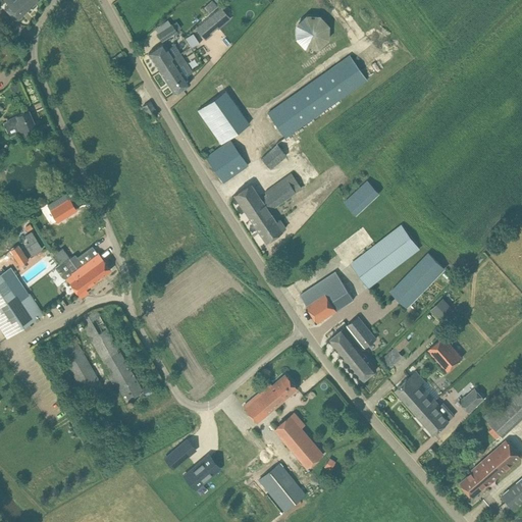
[(4,0),(8,3),(4,6),(17,19),(38,0),(4,0)]
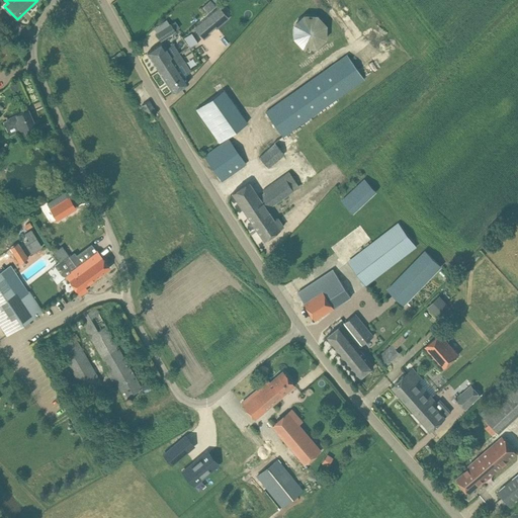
[(204,6),(209,12),(217,6),(211,0),(204,6)]
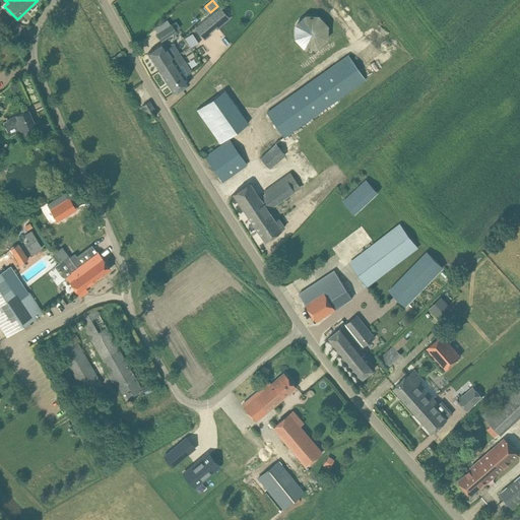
[(204,39),(210,33),(216,28),(229,18),(220,7),(196,27),(204,39)]
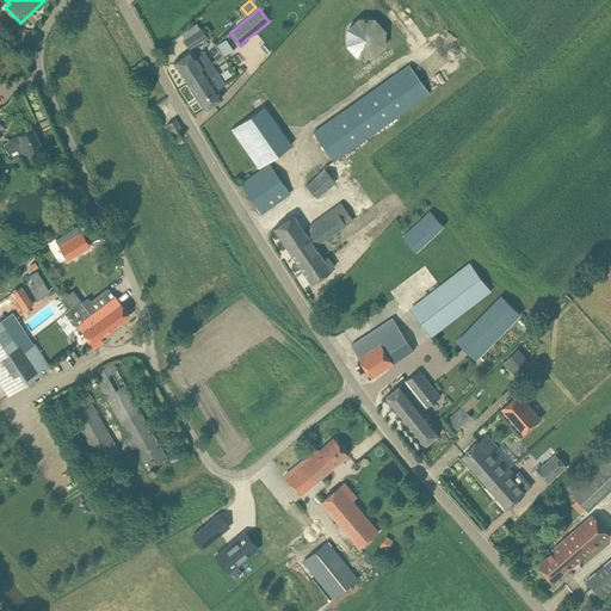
[(375,18),(358,18),(346,29),(346,45),(357,57),(374,57),(386,47),(386,30),(375,18)]
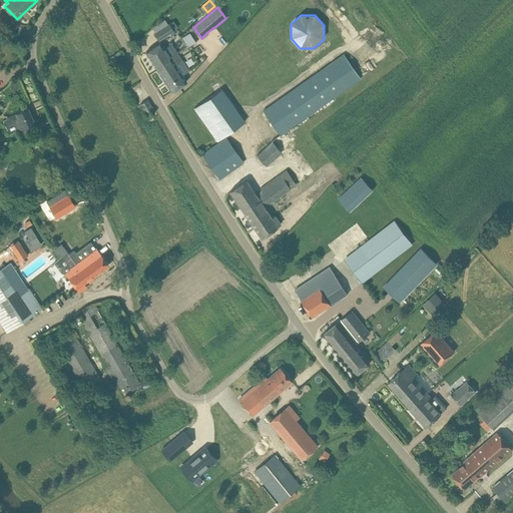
[(159,40),(173,31),(168,24),(154,33),(159,40)]
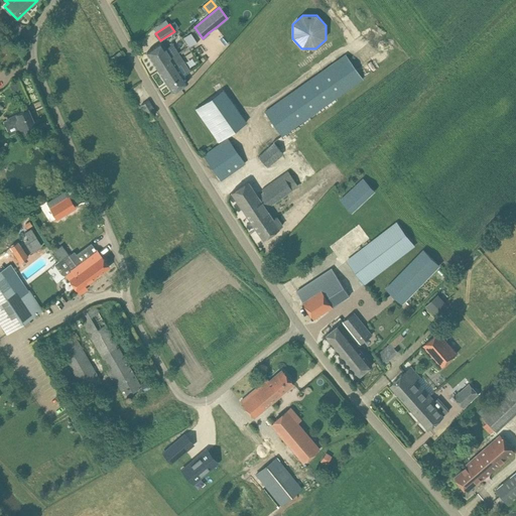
[(189,47),(200,42),(194,32),(184,37),(189,47)]
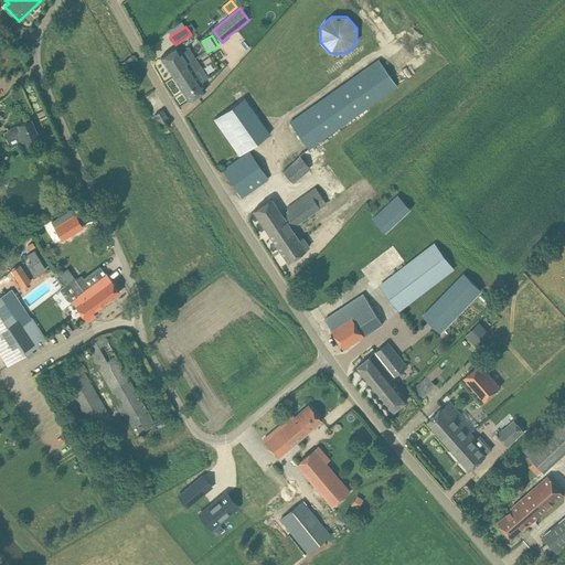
[(160,57),(173,77),(190,66),(188,63),(195,59),(189,49),(182,53),(178,46),(160,57)]
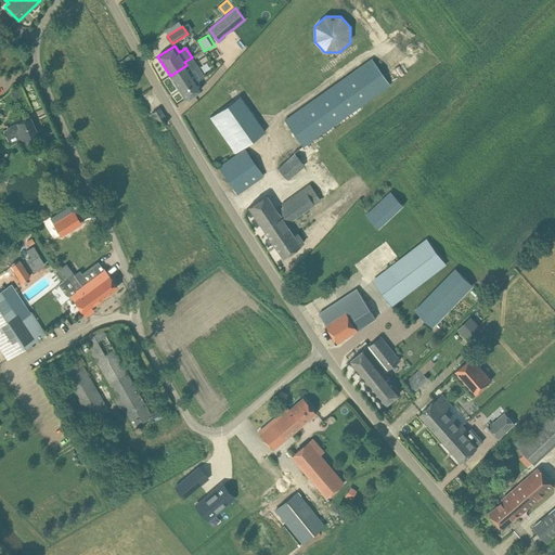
[(186,65),(170,76),(185,100),(202,89),(190,71),(197,66),(192,57),(184,62),(186,65)]
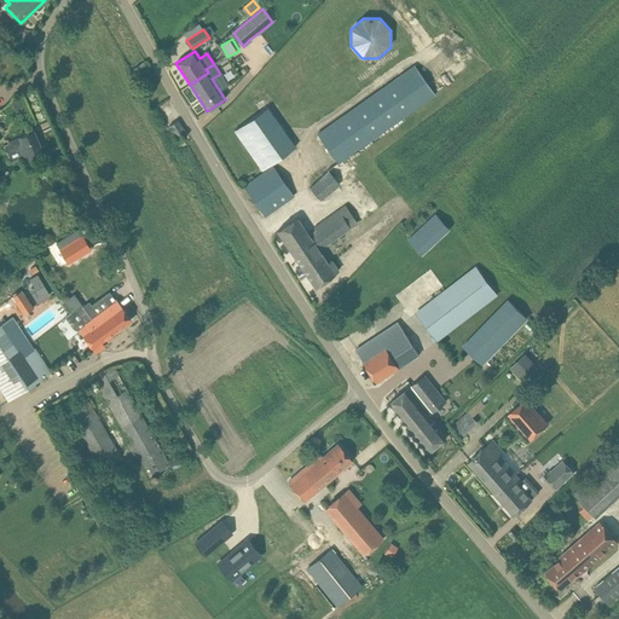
[(415,65),(317,134),(337,163),(435,94),(415,65)]
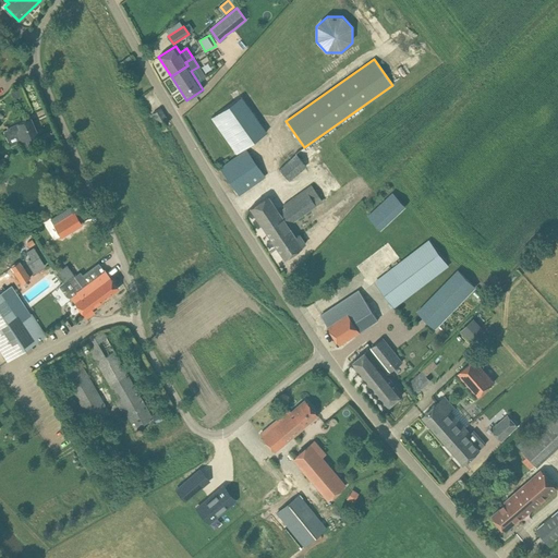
[(241,97),(211,118),(237,154),(266,133),(241,97)]
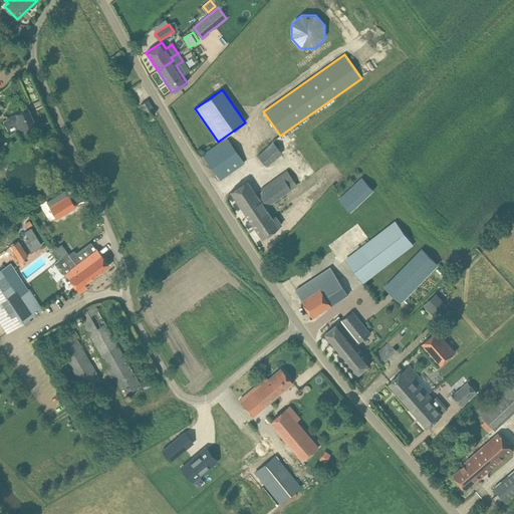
[(156,111),(148,99),(141,104),(148,116),(156,111)]
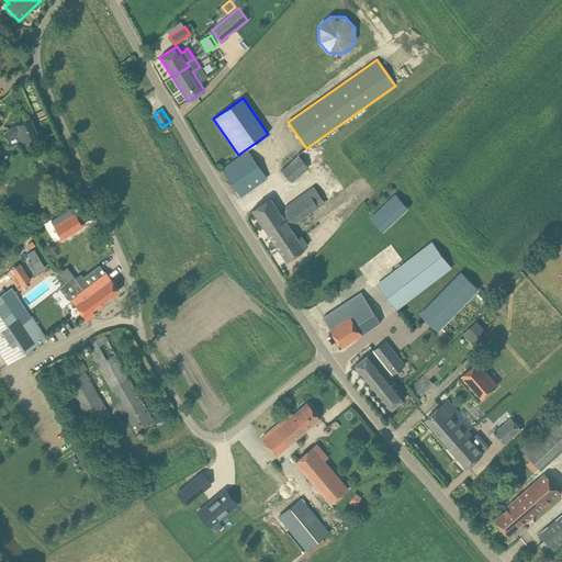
[(31,120),(9,130),(11,136),(17,134),(25,153),(33,148),(29,138),(37,135),(31,120)]
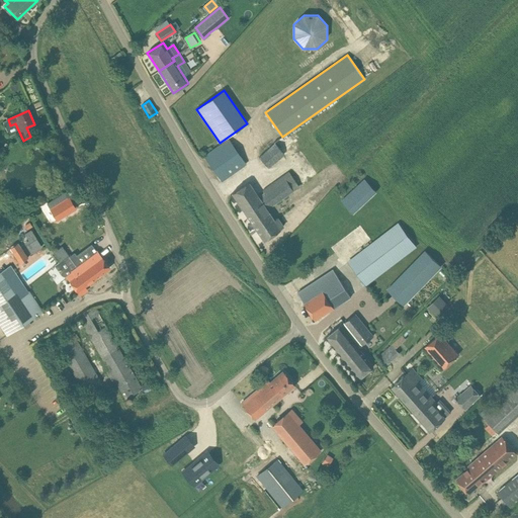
[(228,139),(211,150),(203,156),(222,181),(246,163),(228,139)]
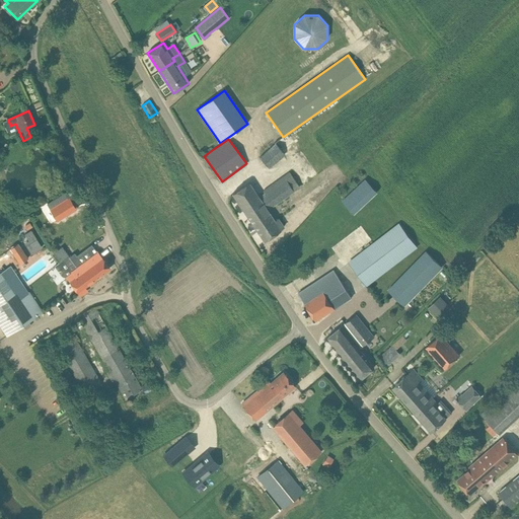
[(278,141),(262,157),(272,167),(288,152),(278,141)]
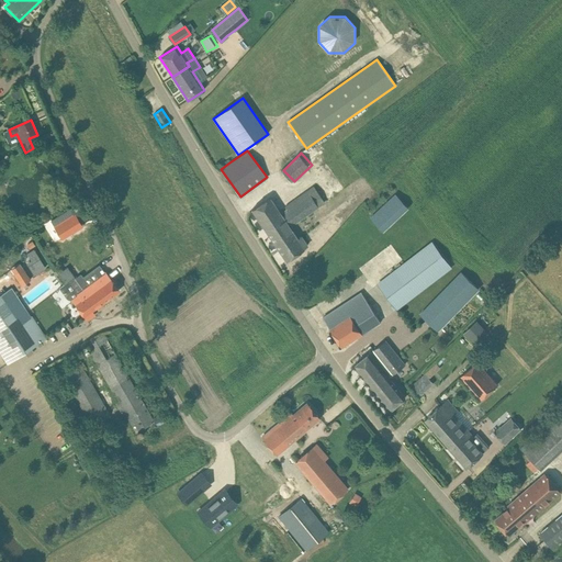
[(270,198),(261,203),(251,210),(287,261),(304,249),(290,227),(325,203),(314,188),(285,208),(288,212),(282,215),(270,198)]
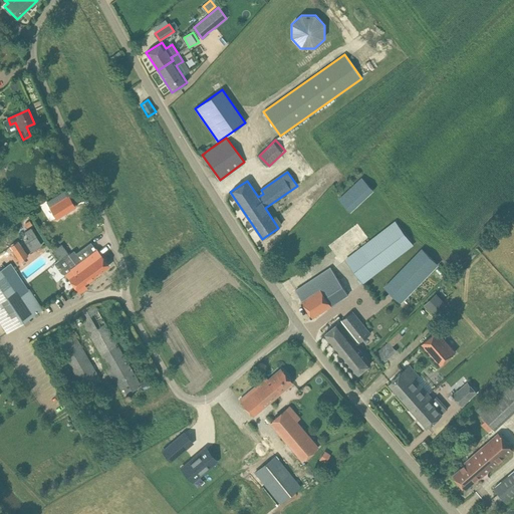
[(361,177),(338,199),(350,212),(373,190),(361,177)]
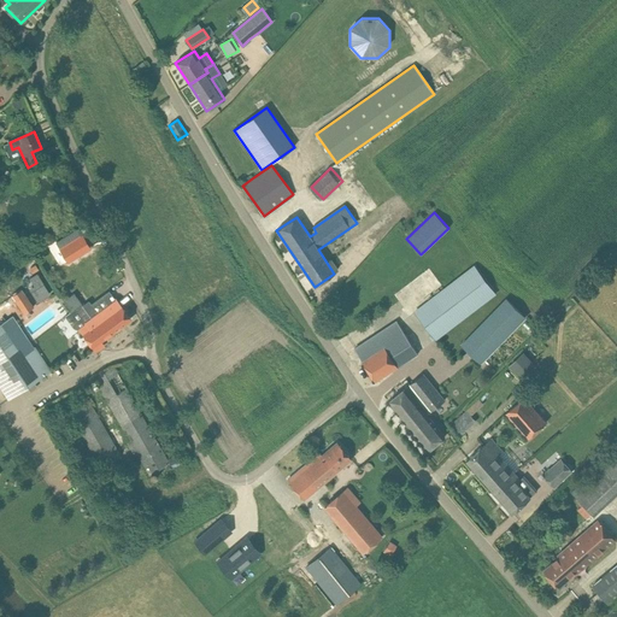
[(56,241),(60,248),(82,235),(78,228),(56,241)]
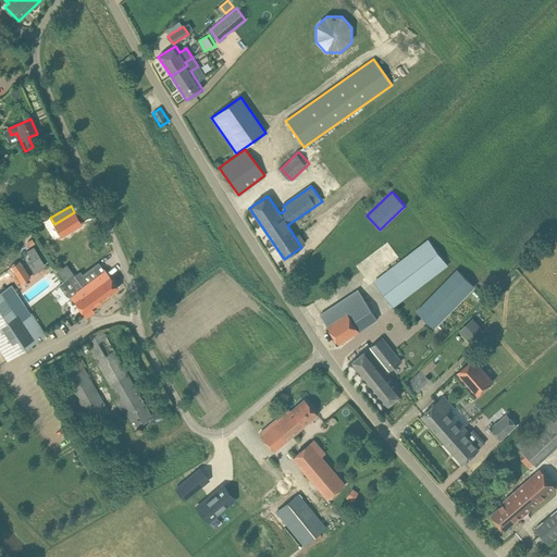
[(74,212),(54,224),(62,236),(82,224),(74,212)]
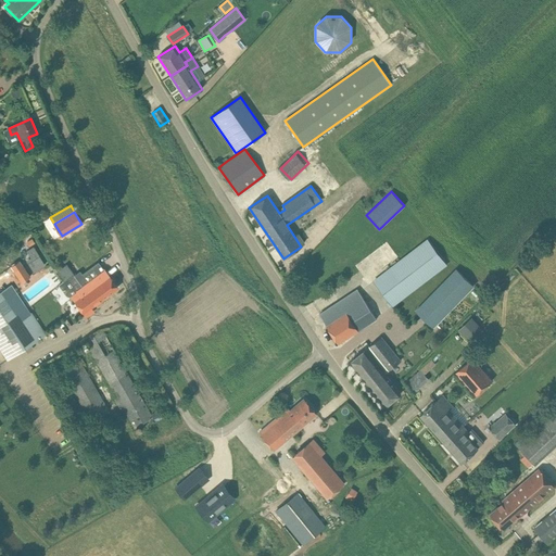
[(392,305),(446,264),(428,240),(374,281),(392,305)]
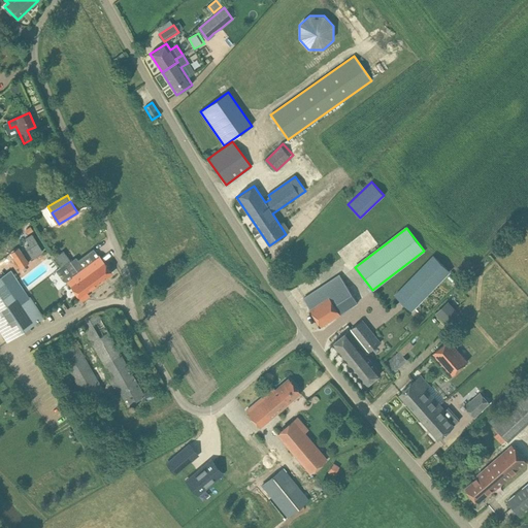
[(30,244),(37,256),(42,252),(31,234),(26,238),(30,244)]
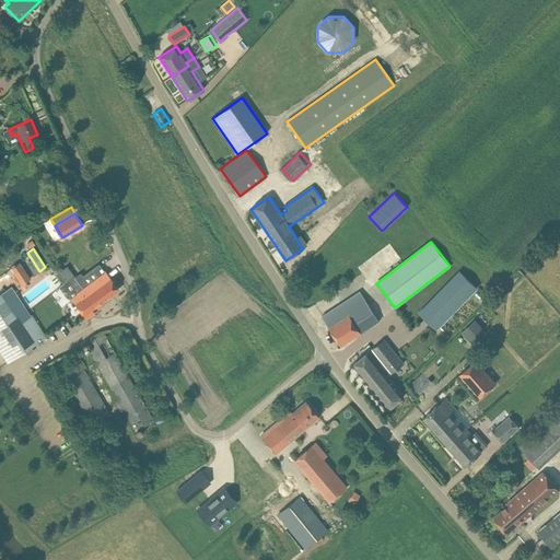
[(58,272),(58,273),(65,282),(68,280),(73,276),(74,276),(67,266),(58,272)]
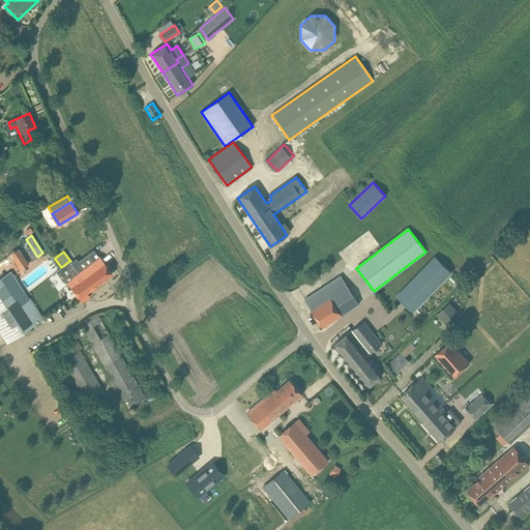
[(22,253),(12,259),(18,266),(20,269),(29,263),(27,260),(22,253)]
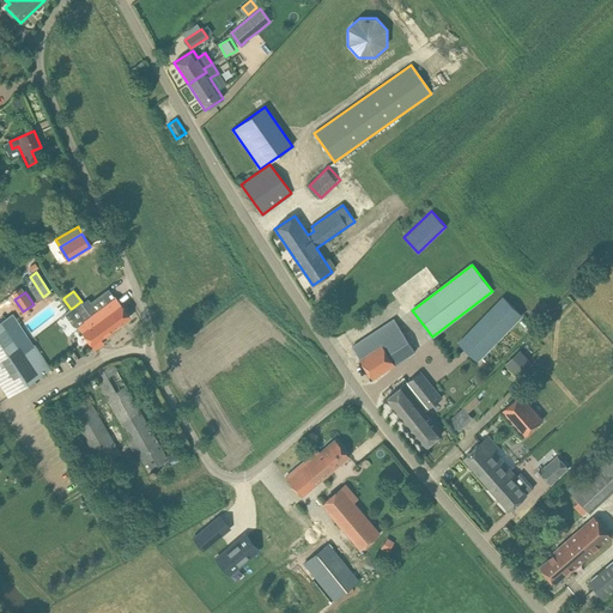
[(503,297),(468,334),(460,343),(477,360),(486,351),(521,315),(503,297)]
